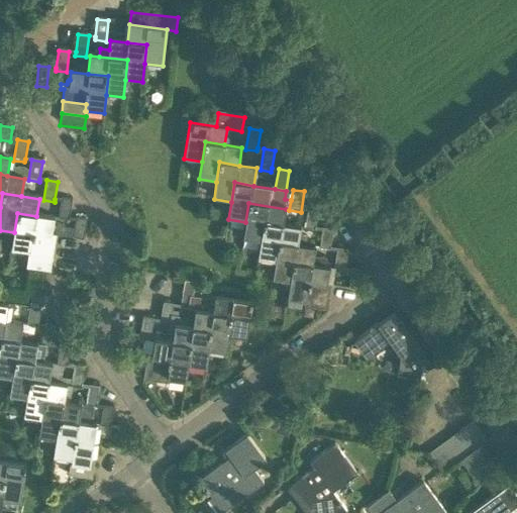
[(69,222),(70,219),(73,202),(62,200),(58,220),(69,222)]
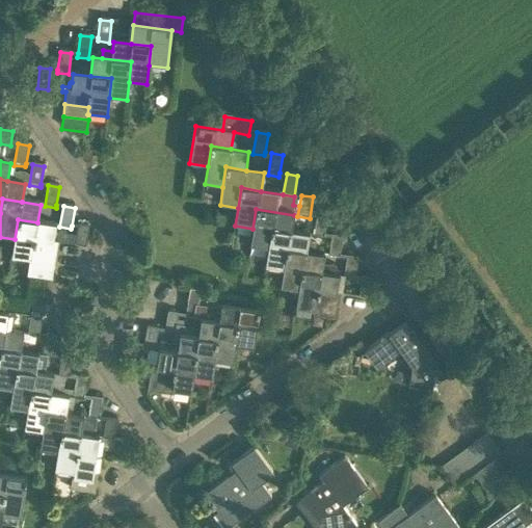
[(272,229),(291,232),(294,215),(256,209),(253,229),(249,246),(268,249),(272,229)]
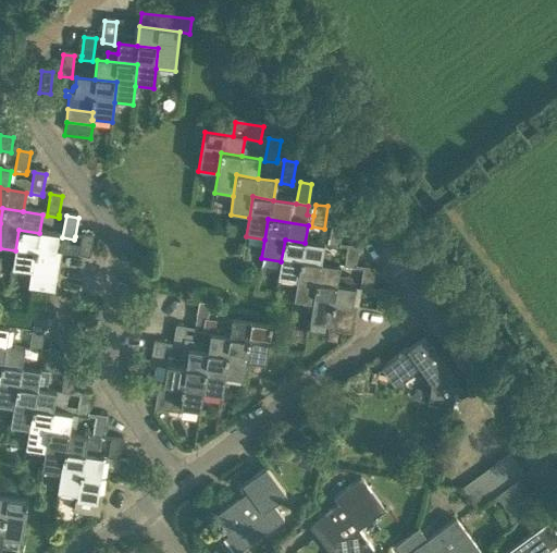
[(339,250),(341,246),(343,228),(332,226),(327,248),(339,250)]
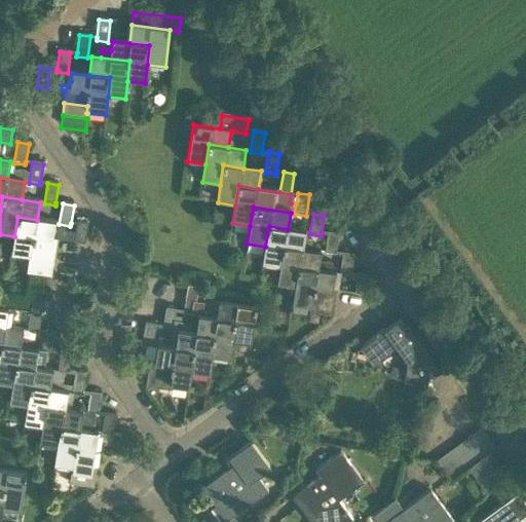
[(54,223),(37,220),(17,217),(14,236),(11,255),(30,258),(32,249),(55,253),(58,241),(52,240),(54,223)]
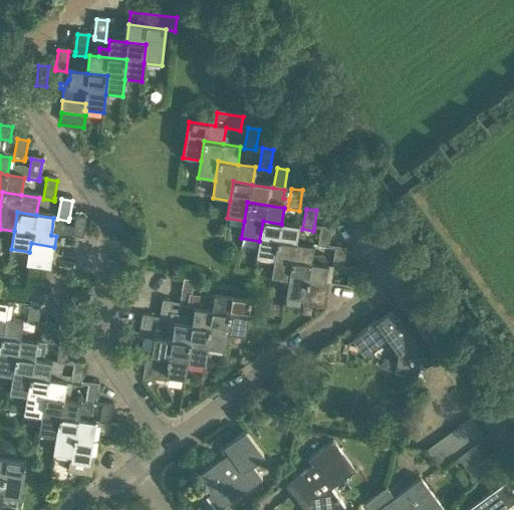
[(75,219),(72,239),(83,241),(86,221),(75,219)]
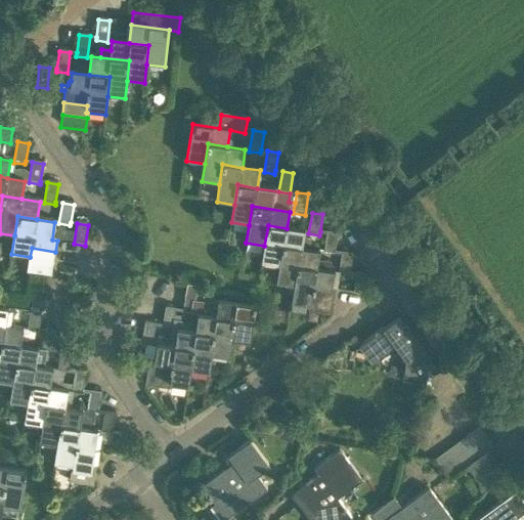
[(305,231),(287,228),(268,225),(264,246),(262,263),(279,265),(282,246),(302,250),(305,231)]
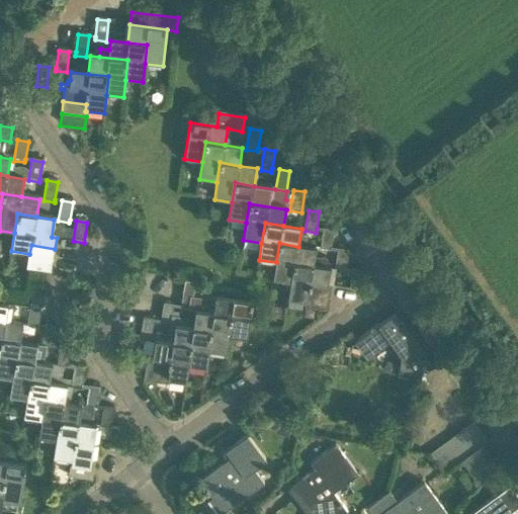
[(334,232),(323,230),(320,251),(331,252),(334,232)]
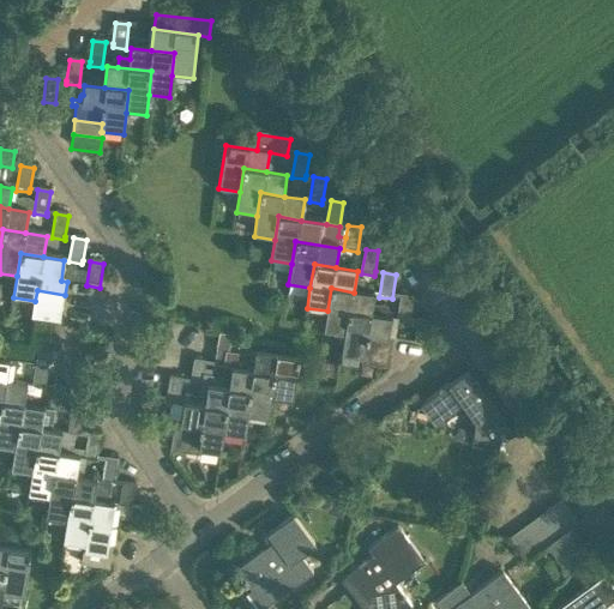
[(331,288),(327,311),(324,332),(344,336),(348,312),(371,315),(374,295),(354,293),(331,288)]
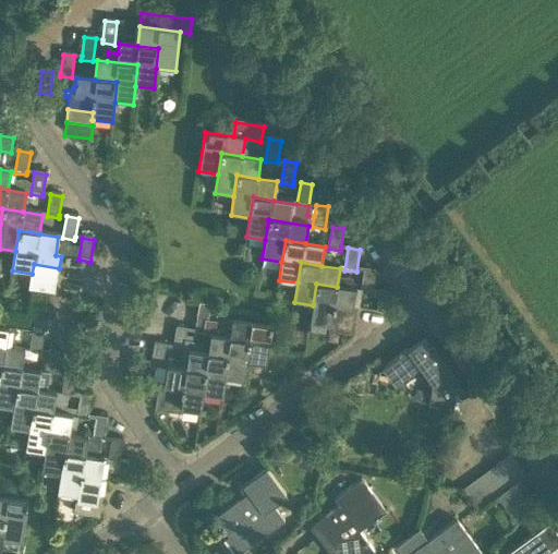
[(59,268),(34,264),(32,274),(32,277),(56,281),(59,268)]
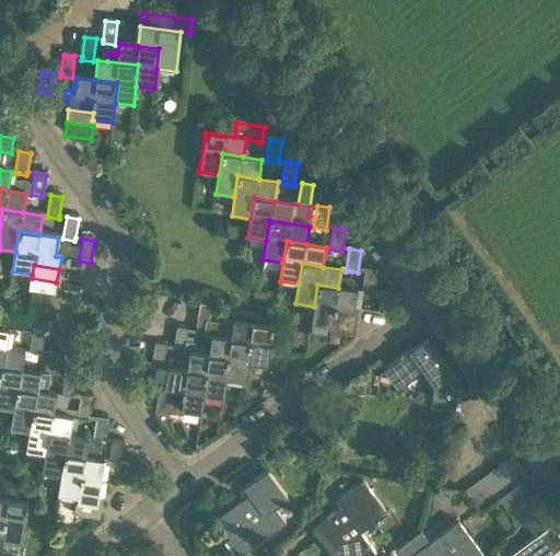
[(365,271),(362,292),(362,293),(363,293),(373,296),(377,273),(365,271)]
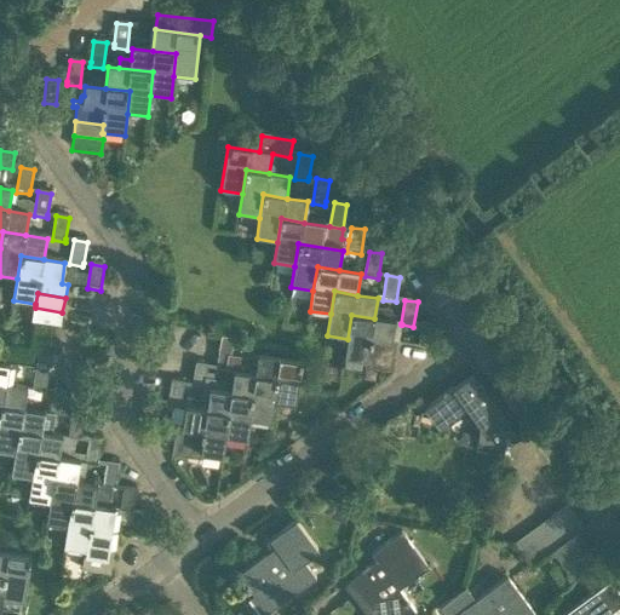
[(59,328),(62,312),(35,308),(32,323),(59,328)]
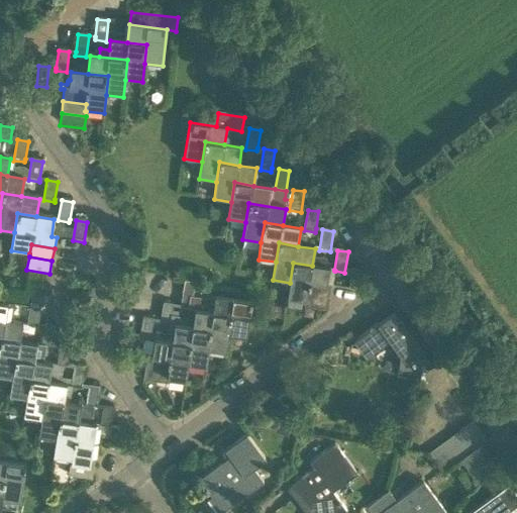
[(290,283),(287,300),(306,303),(307,296),(309,284),(332,288),(335,271),(334,271),(334,270),(312,267),(312,266),(293,263),(290,283)]
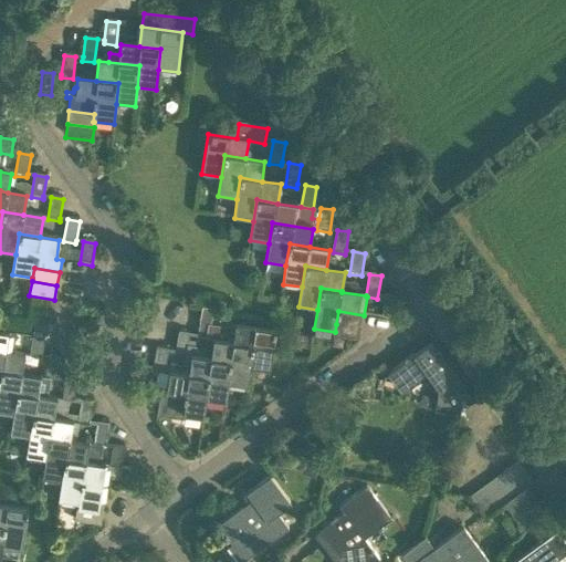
[(386,295),(381,319),(394,321),(397,298),(386,295)]
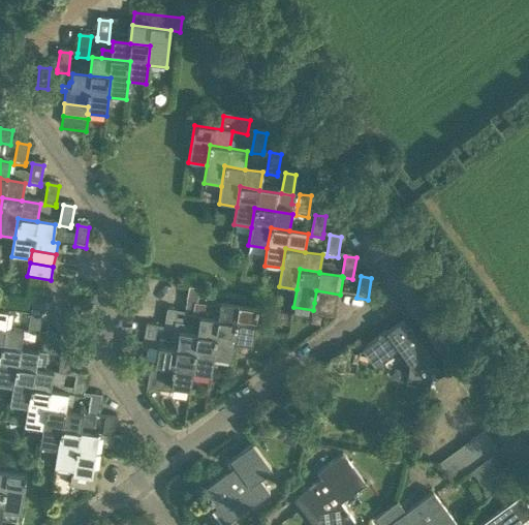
[(200,290),(189,289),(187,299),(198,301),(200,290)]
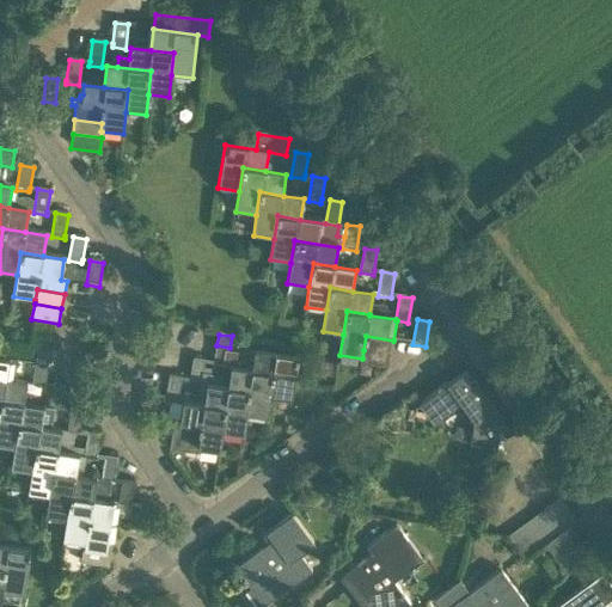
[(363,350),(391,355),(393,341),(366,336),(363,350)]
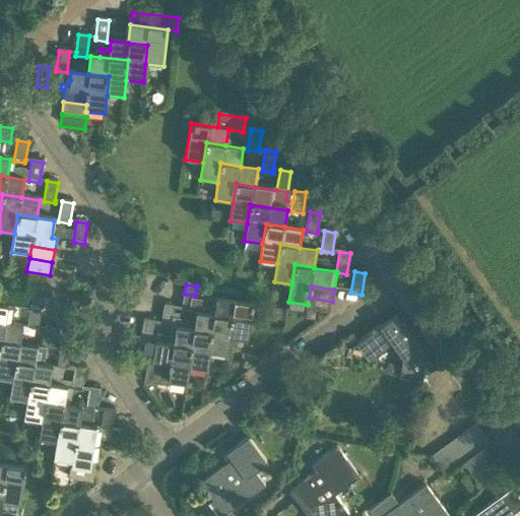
[(233,320),(231,338),(248,341),(254,305),(208,297),(207,302),(191,300),(190,307),(182,306),(181,312),(196,315),(233,320)]
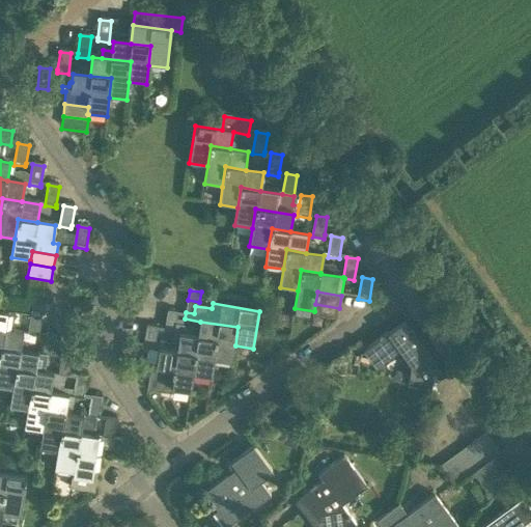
[(313,316),(337,321),(339,308),(315,304),(314,311),(313,316)]
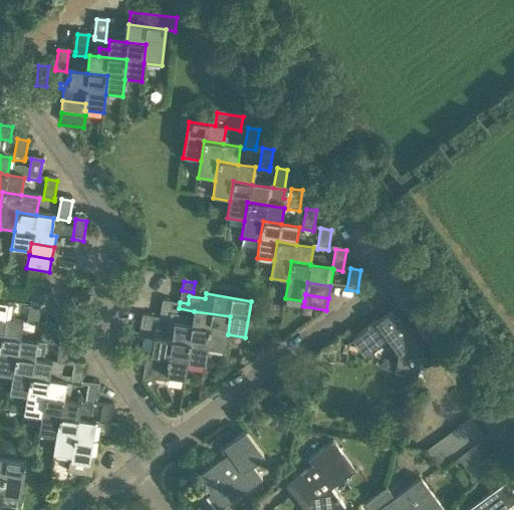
[(42,299),(41,299),(31,297),(27,325),(37,326),(42,299)]
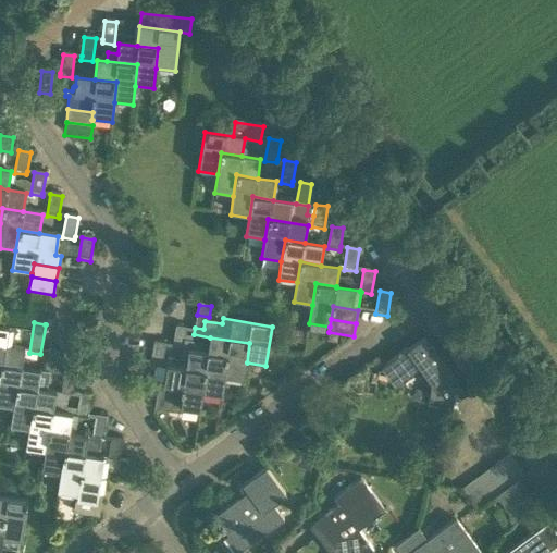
[(0,345),(7,347),(9,329),(0,327),(0,345)]
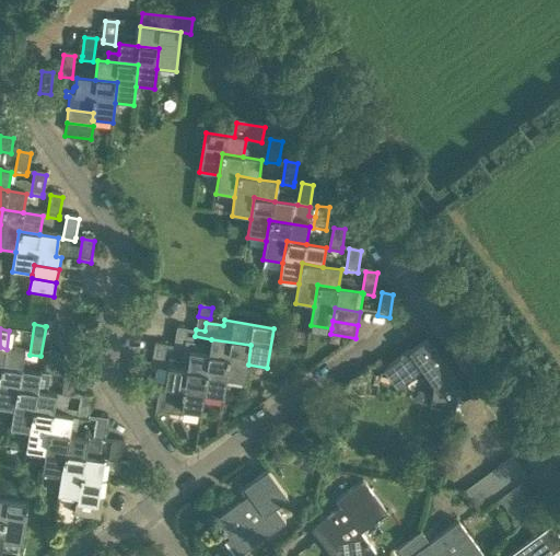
[(185,351),(187,338),(189,332),(177,329),(174,349),(185,351)]
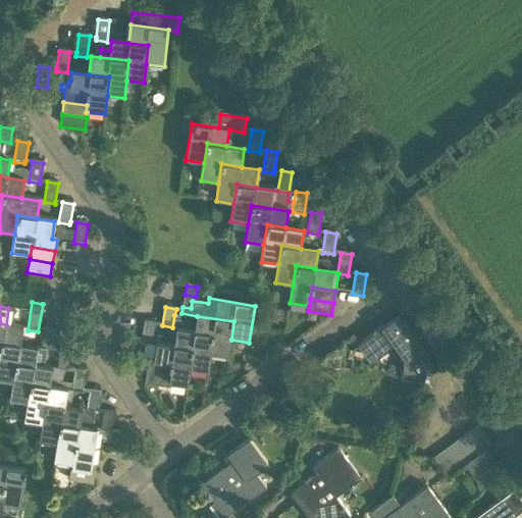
[(214,337),(211,355),(228,358),(231,340),(233,321),(197,316),(196,323),(181,321),(181,317),(174,315),(172,327),(172,329),(214,337)]
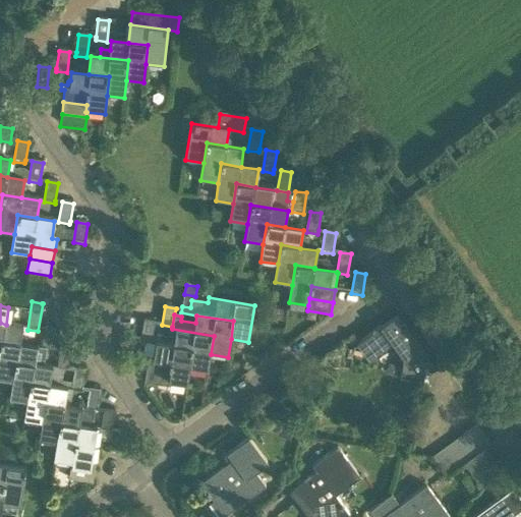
[(396,317),(391,321),(356,346),(368,362),(389,348),(395,348),(403,361),(403,364),(427,367),(428,360),(400,322),(396,317)]
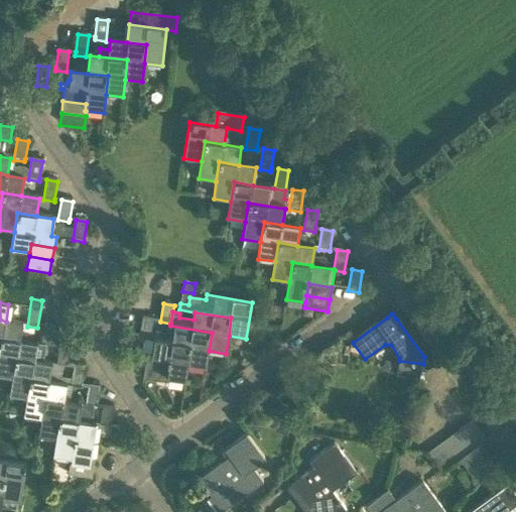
[(150,340),(151,334),(153,320),(142,317),(139,339),(150,340)]
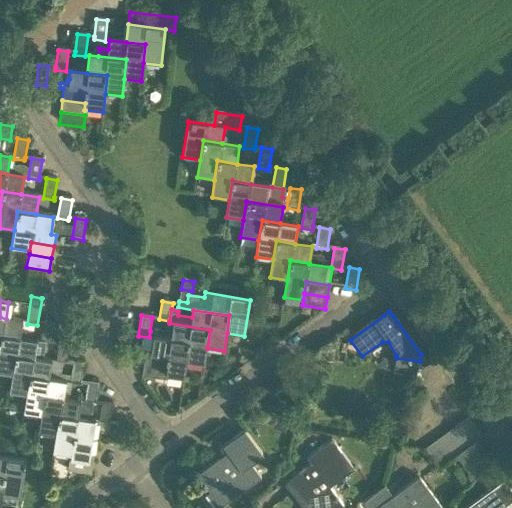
[(23,322),(6,319),(0,317),(0,340),(1,336),(20,339),(23,322)]
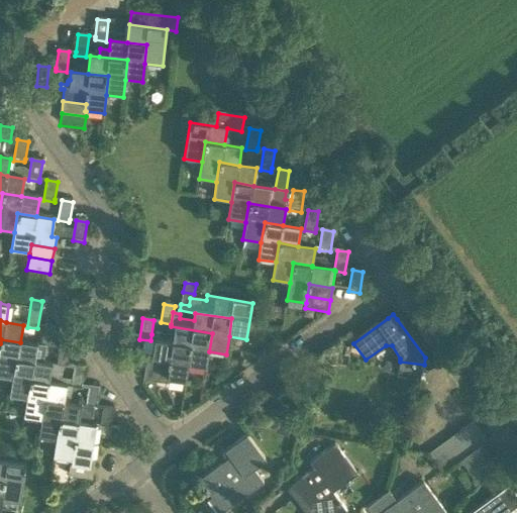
[(56,328),(45,326),(41,346),(53,348),(56,328)]
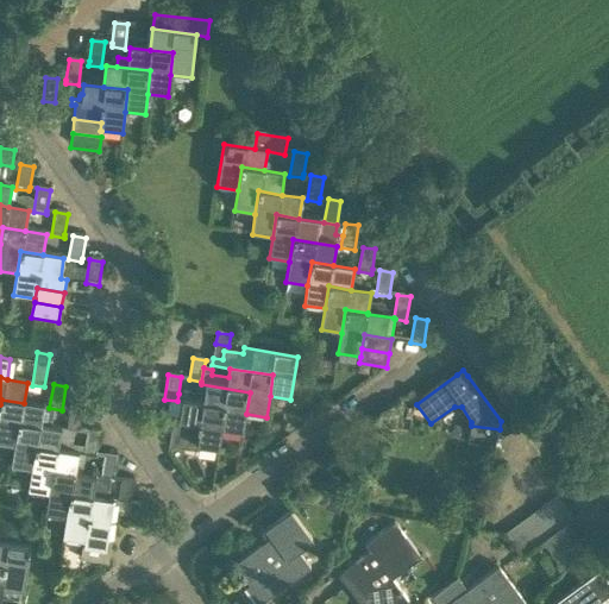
[(179,394),(177,401),(182,402),(226,409),(223,432),(243,434),(246,414),(250,392),(201,384),(199,397),(179,394)]
